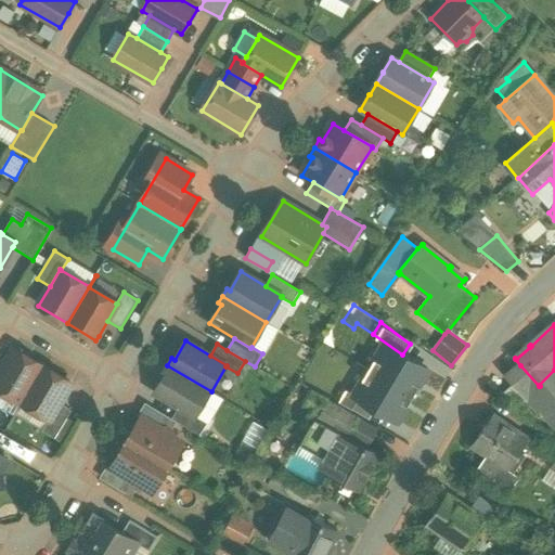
[(42,366),(14,349),(2,370),(0,372),(0,390),(21,403),(42,366)]
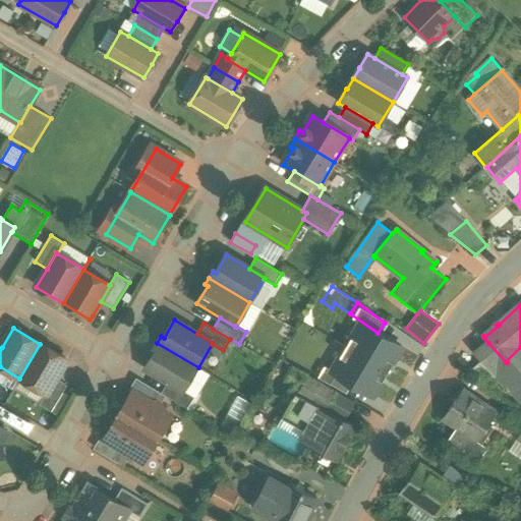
[(398,355),(371,340),(353,369),(352,372),(366,381),(379,388),(398,355)]
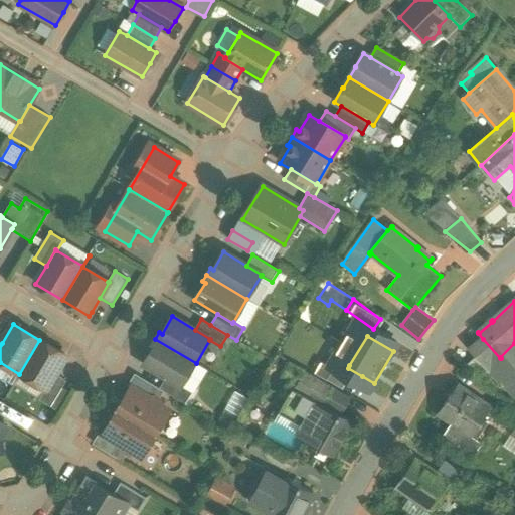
[(196,363),(155,339),(151,346),(154,347),(143,365),(166,378),(181,387),(182,386),(196,363)]
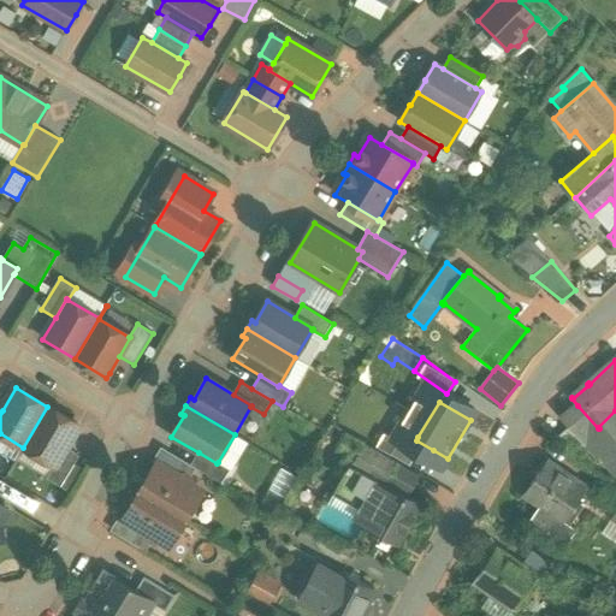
[(598,428),(578,406),(562,418),(569,427),(588,449),(597,458),(611,445),(598,428)]
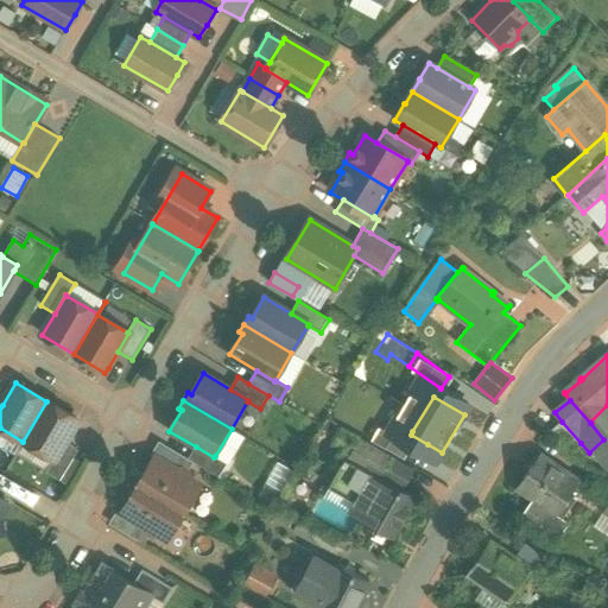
[(78,420),(46,401),(23,442),(54,460),(55,461),(65,442),(78,420)]
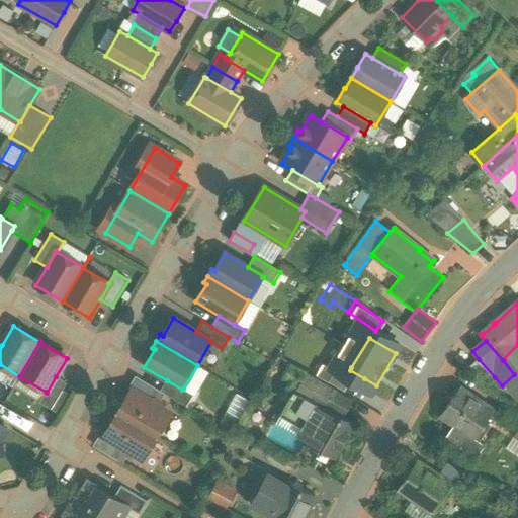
[(495,377),(479,359),(468,367),(485,386),(495,377)]
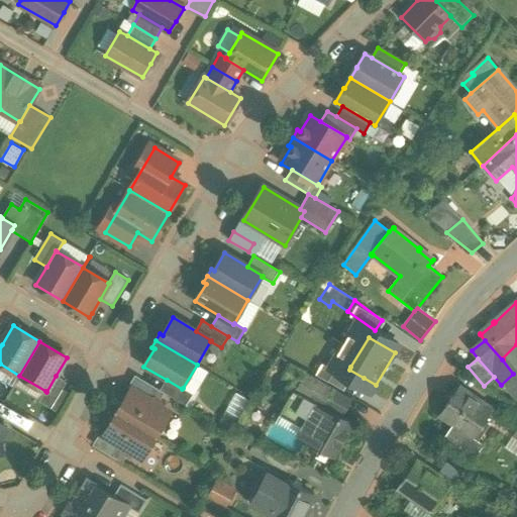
[(350,367),(342,363),(330,384),(321,379),(320,380),(351,398),(364,378),(349,370),(350,367)]
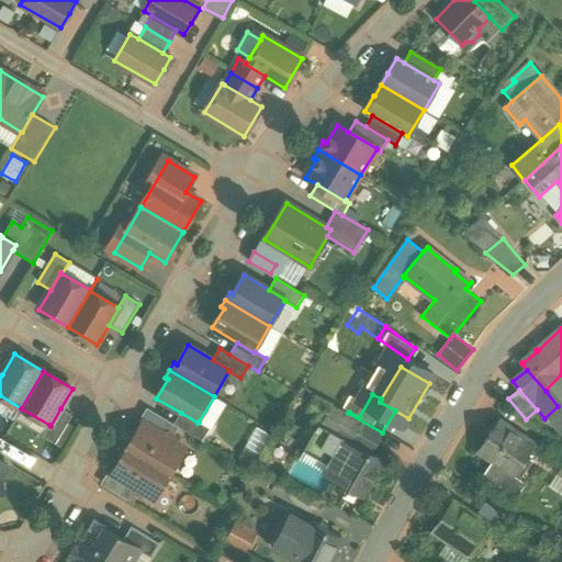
[(368,426),(329,404),(328,407),(326,406),(324,411),(326,412),(307,445),(343,465),(344,465),(355,445),(357,446),(368,426)]
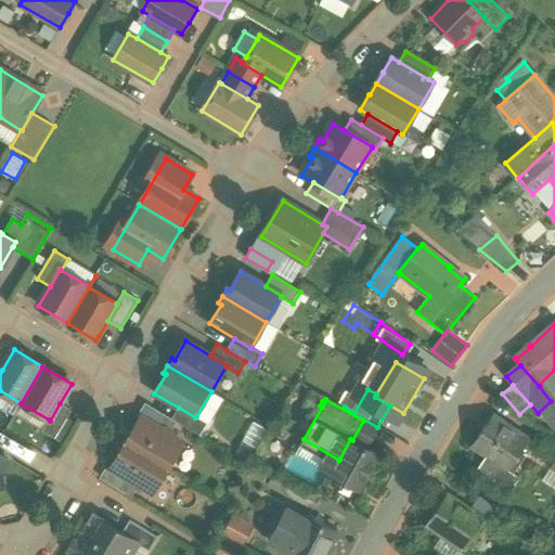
[(60,403),(50,421),(49,420),(42,431),(55,439),(72,411),(60,403)]
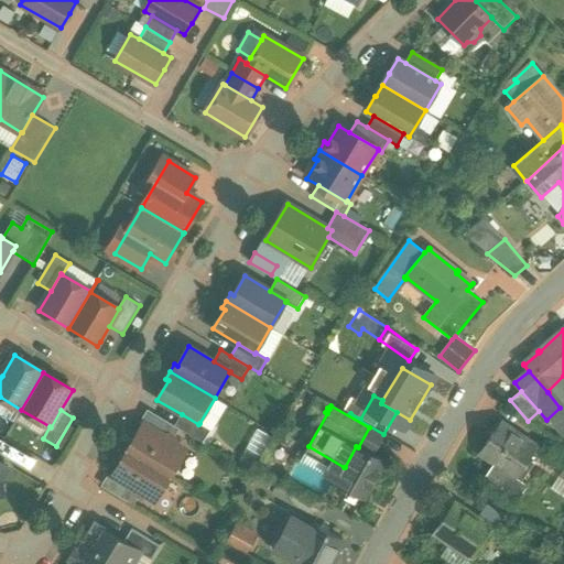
[(198,424),(182,414),(174,426),(180,430),(203,443),(210,431),(199,423),(198,424)]
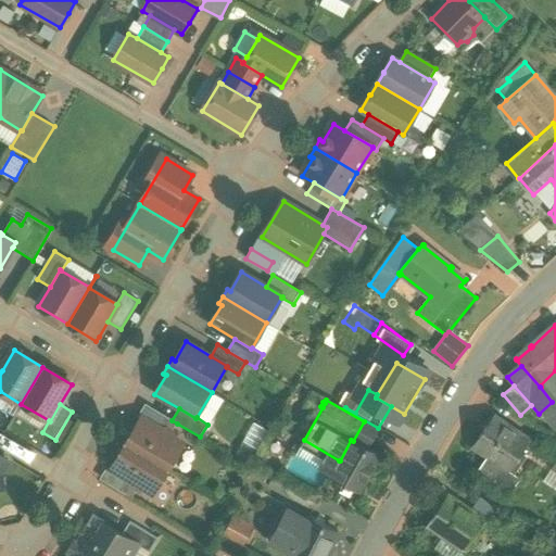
[(172,420),(164,415),(156,427),(165,432),(173,431),(177,424),(172,420)]
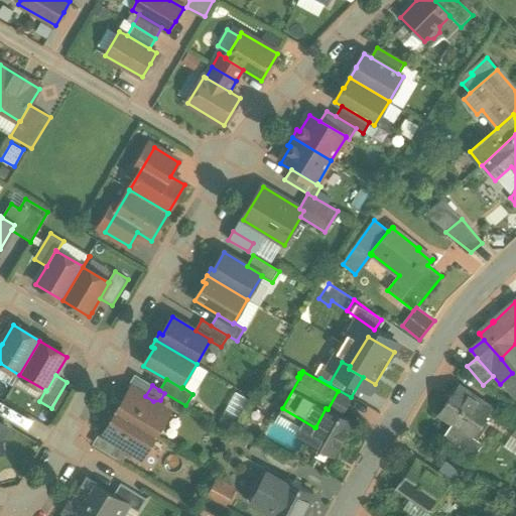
[(492,409),(459,386),(439,414),(453,423),(473,437),(492,409)]
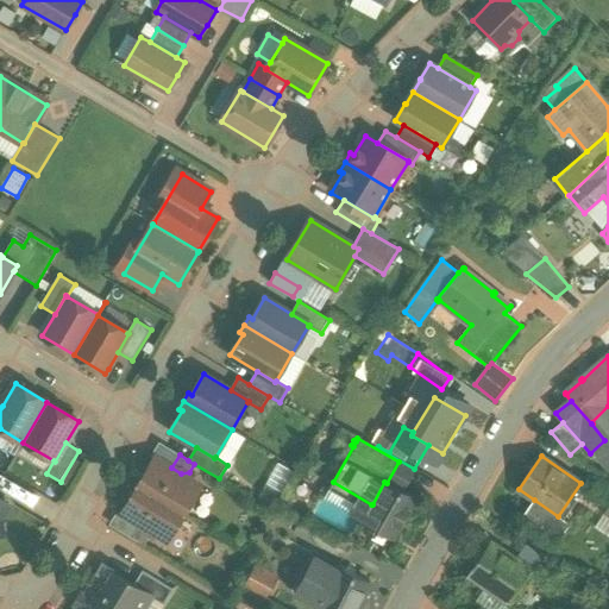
[(171,468),(155,458),(143,478),(140,477),(136,484),(184,514),(201,485),(192,479),(189,472),(181,473),(171,468)]
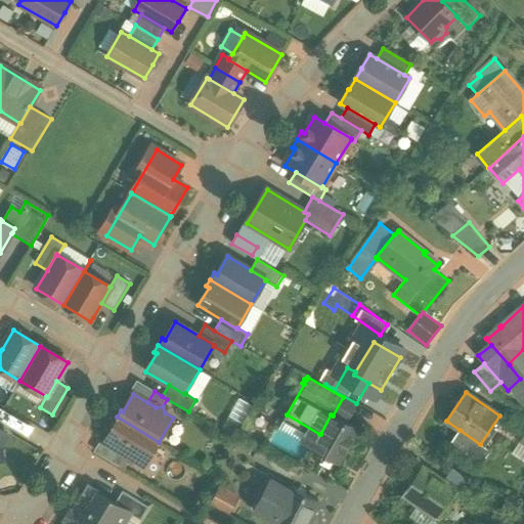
[(239,397),(223,428),(236,435),(252,404),(239,397)]
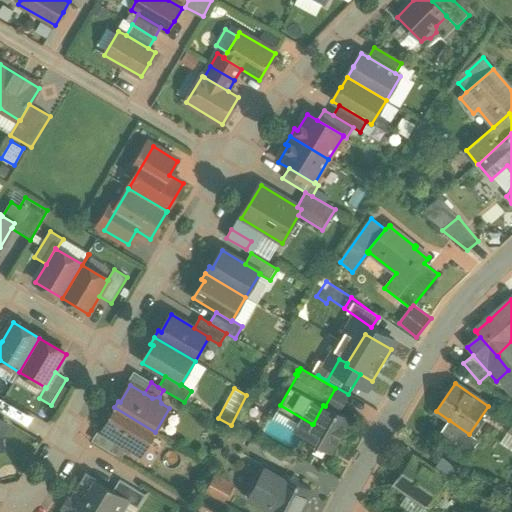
[(511,408),(501,401),(494,412),(511,424),(511,408)]
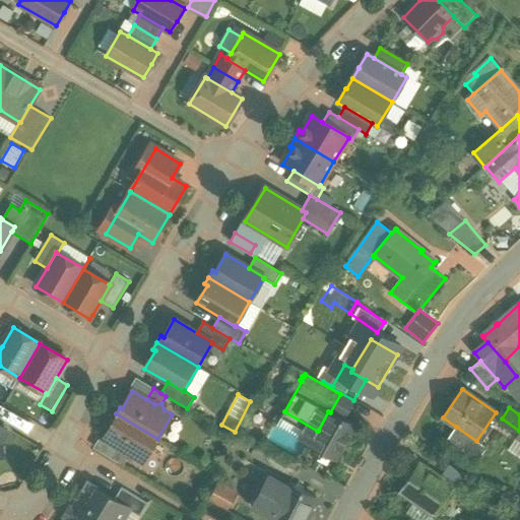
[(330,412),(328,411),(318,431),(317,431),(310,444),(336,459),(355,427),(330,412)]
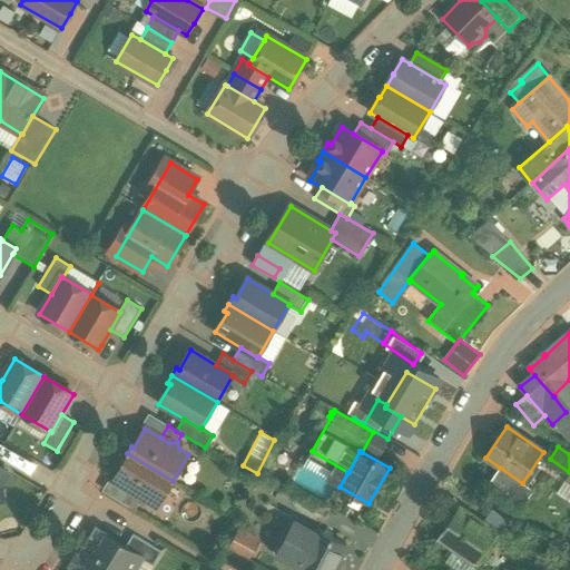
[(173,481),(127,453),(124,461),(125,462),(114,481),(129,491),(138,495),(140,503),(147,501),(157,507),(173,481)]
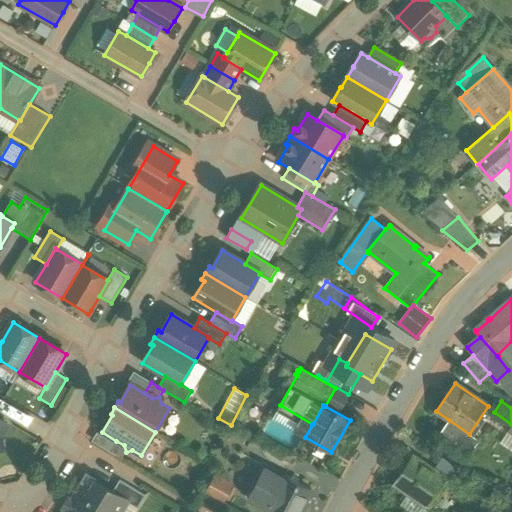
[(469,434),(449,420),(436,440),(456,453),(469,434)]
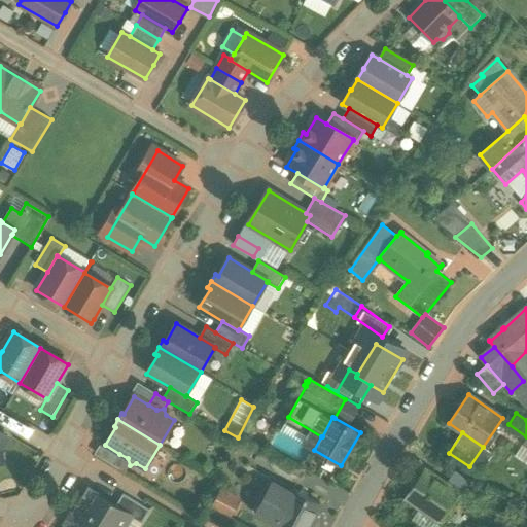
[(128,458),(119,454),(112,465),(125,472),(130,465),(128,458)]
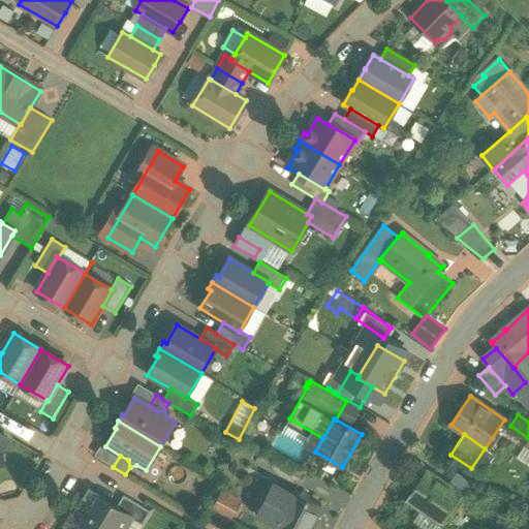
[(306,473),(275,458),(269,469),(300,486),(306,473)]
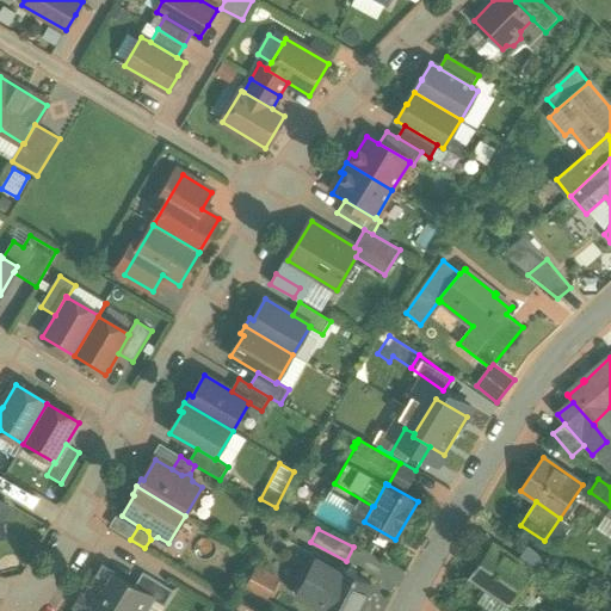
[(532,572),(493,544),(470,578),(510,605),(532,572)]
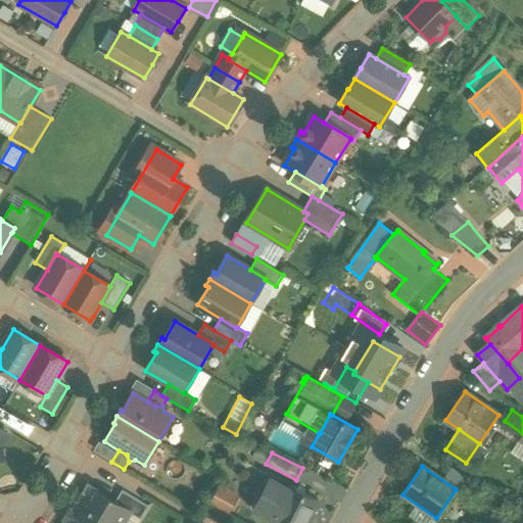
[(305,522),(318,501),(290,486),(289,489),(271,480),(254,510),(279,522),(305,522)]
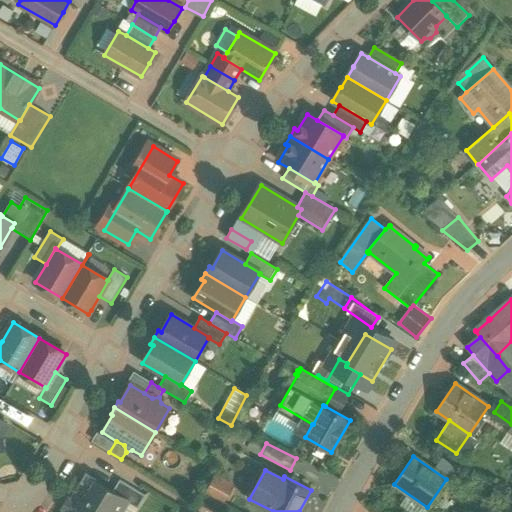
[(87,477),(72,501),(69,499),(66,505),(63,510),(66,511),(65,511),(120,511),(127,502),(127,501),(113,493),(104,487),(87,477)]
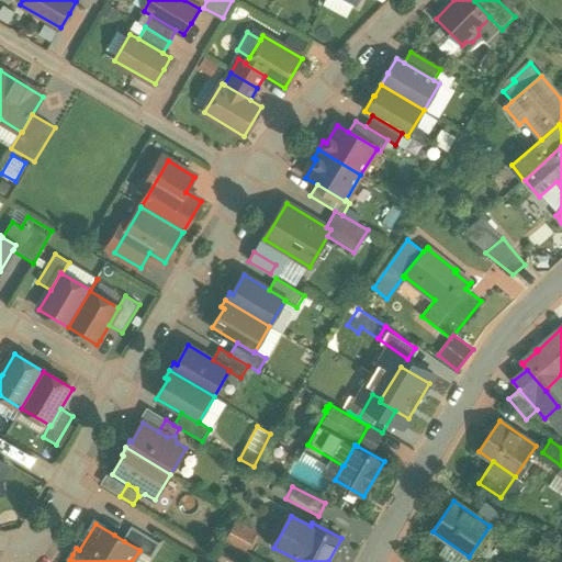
[(158,544),(132,528),(124,541),(139,550),(139,551),(150,558),(158,544)]
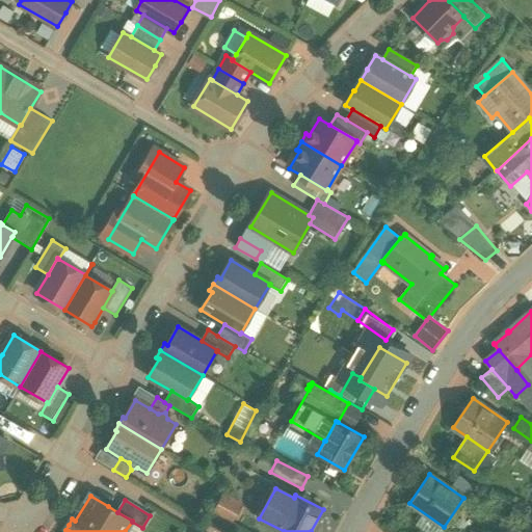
[(255,511),(236,502),(228,517),(246,527),(255,511)]
